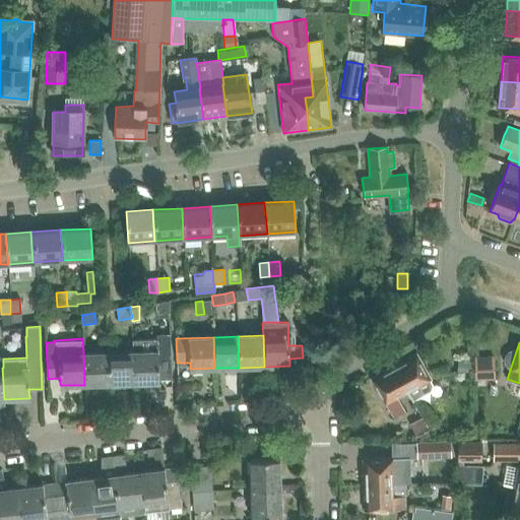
[(158,350),(133,351),(134,383),(159,382),(158,350)]
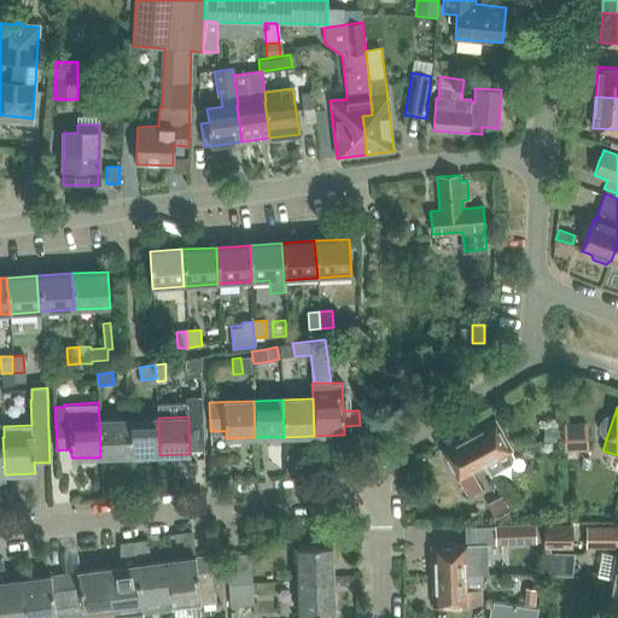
[(158,418),(128,419),(129,456),(159,455),(158,418)]
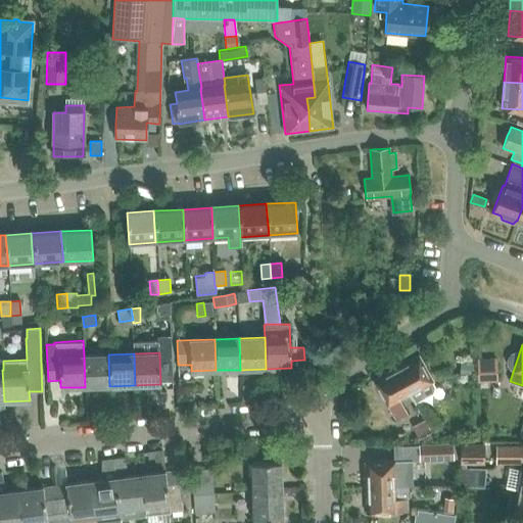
[(108,354),(84,354),(85,387),(109,386),(108,354)]
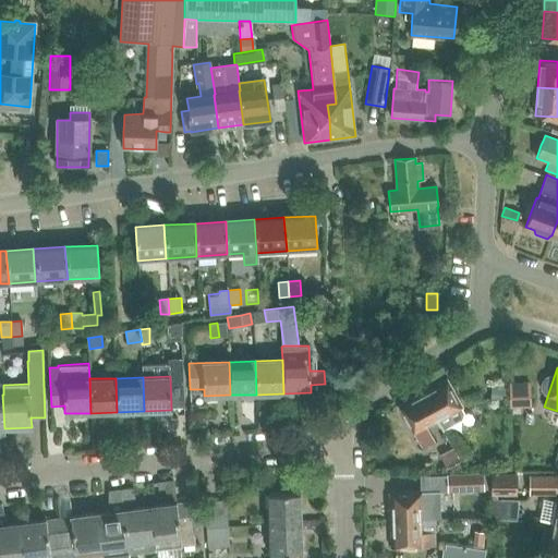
[(422,392),(437,420),(443,429),(461,420),(463,413),(460,408),(461,407),(447,379),(422,392)]
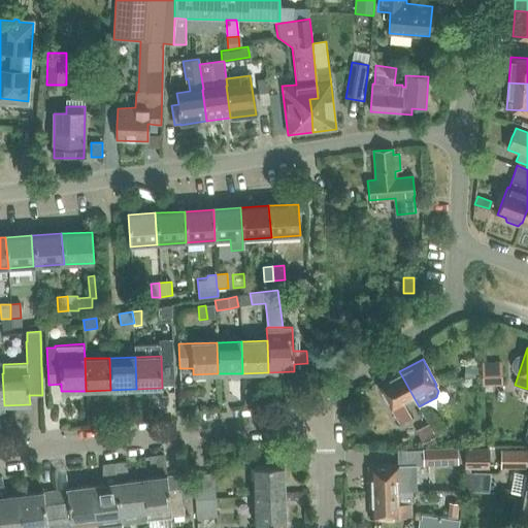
[(483,363),(483,384),(502,384),(501,363),(483,363)]
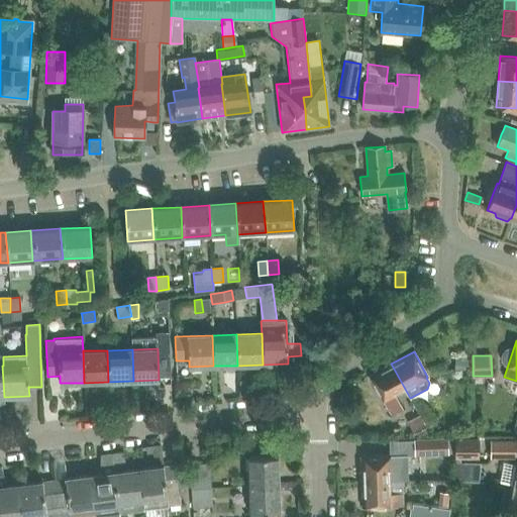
[(467,373),(468,359),(455,358),(454,373),(467,373)]
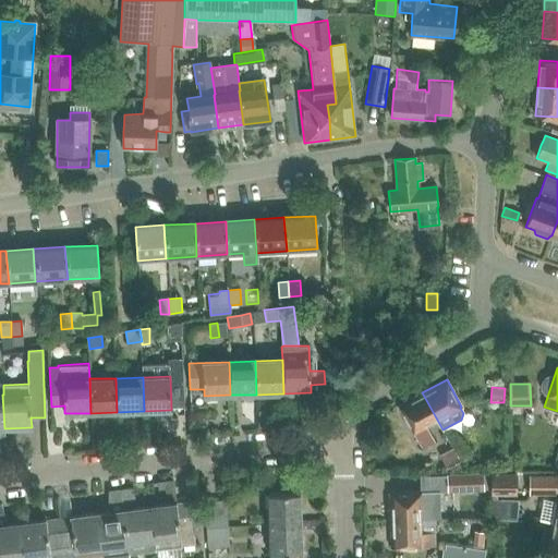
[(437,420),(422,392),(398,405),(413,434),(437,420)]
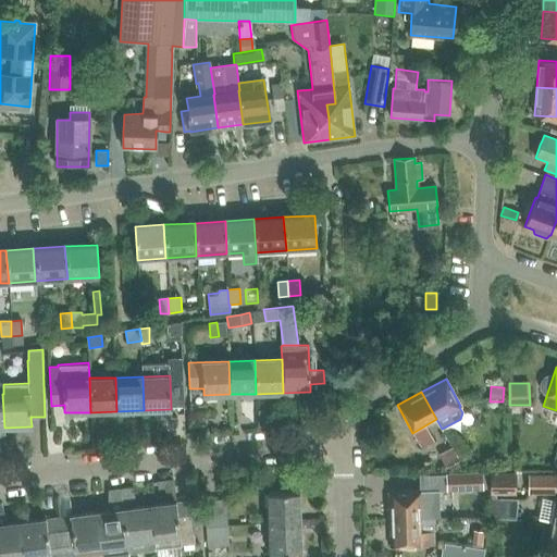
[(446,468),(457,461),(449,448),(438,455),(446,468)]
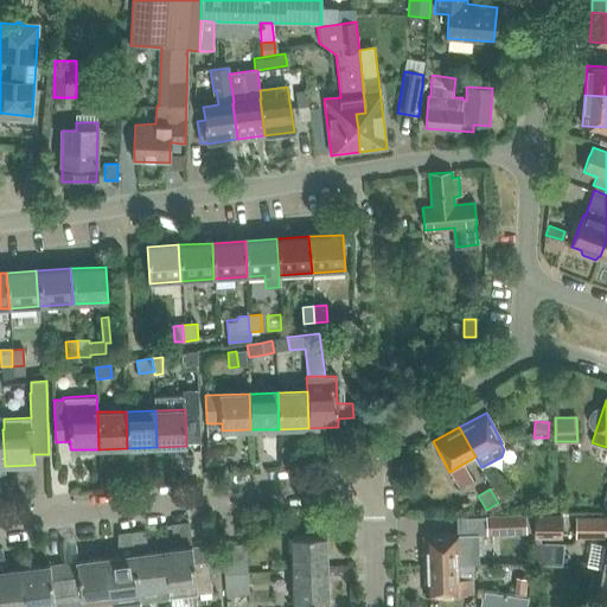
[(535,515),(535,538),(562,538),(562,516),(535,515)]
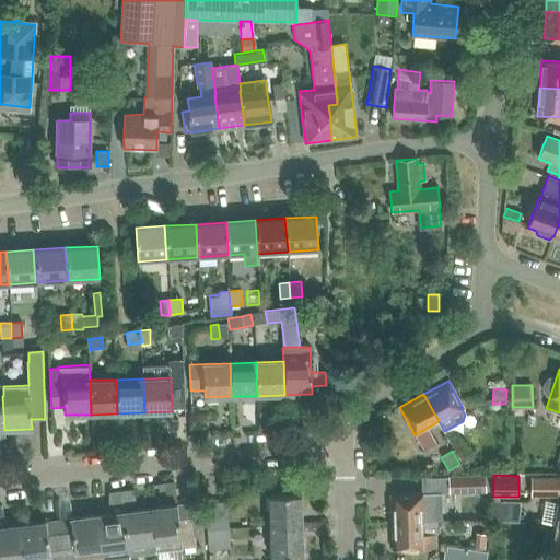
[(450,494),(485,492),(486,476),(450,477),(450,494)]
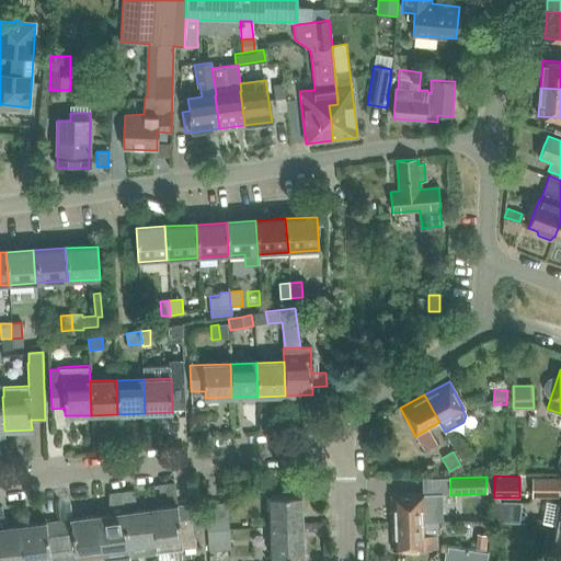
[(560,496),(560,489),(560,478),(533,479),(533,497),(560,496)]
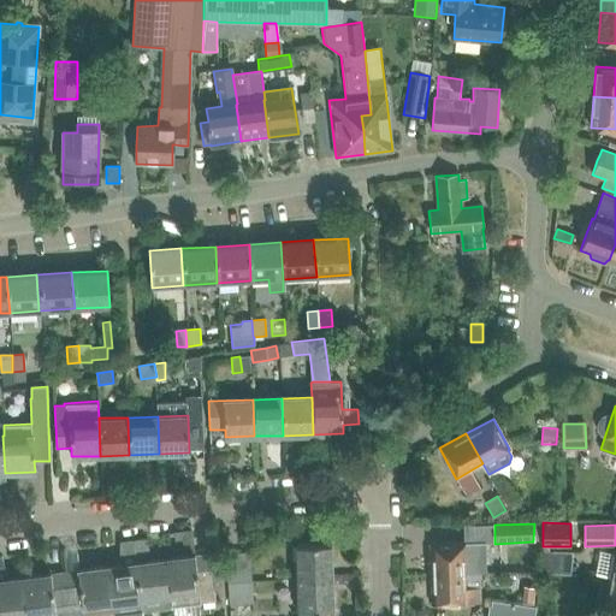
[(146,538),(134,540),(136,556),(149,554),(146,538)]
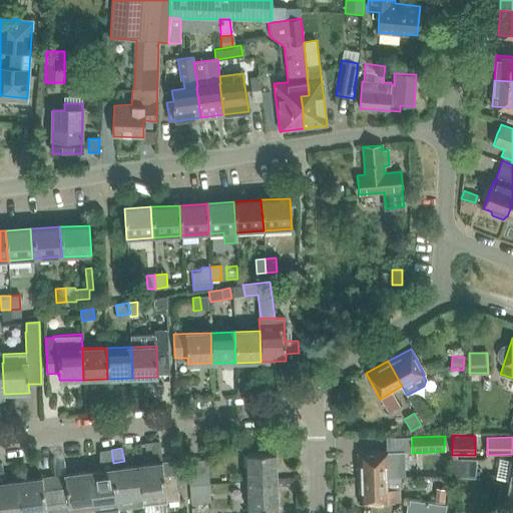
[(113,463),(111,450),(101,451),(100,464),(113,463)]
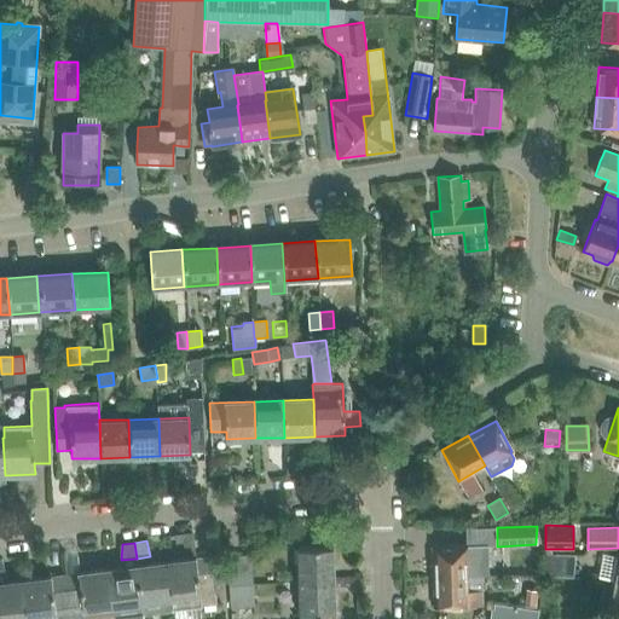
[(194,544),(184,545),(185,557),(195,556),(194,544)]
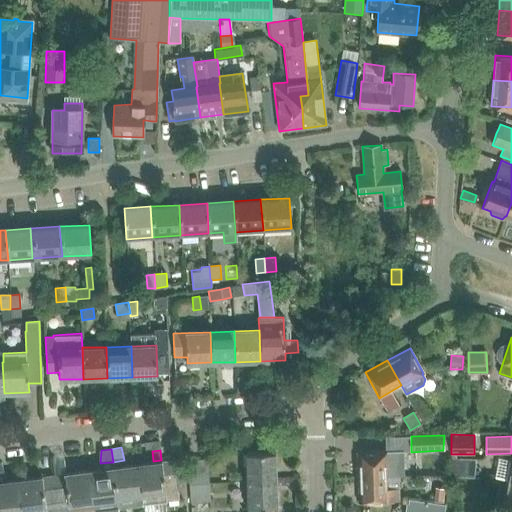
[(357,452),(358,477),(388,477),(388,451),(357,452)]
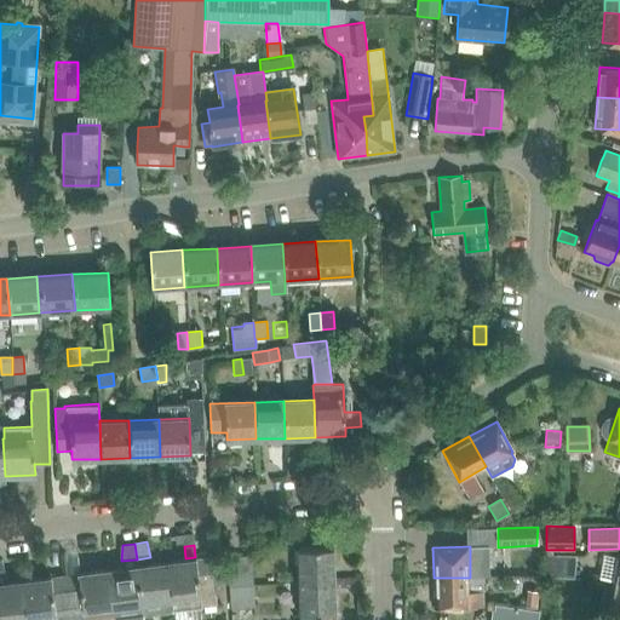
[(298,549),(299,583),(334,581),(333,547),(298,549)]
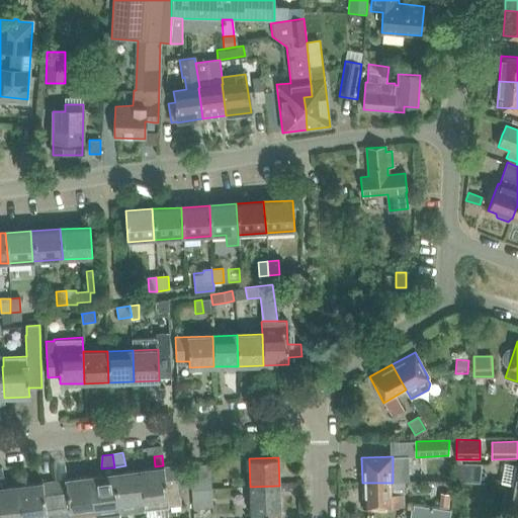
[(454,479),(455,479),(455,482),(467,483),(467,480),(471,480),(473,461),(455,459),(454,479)]
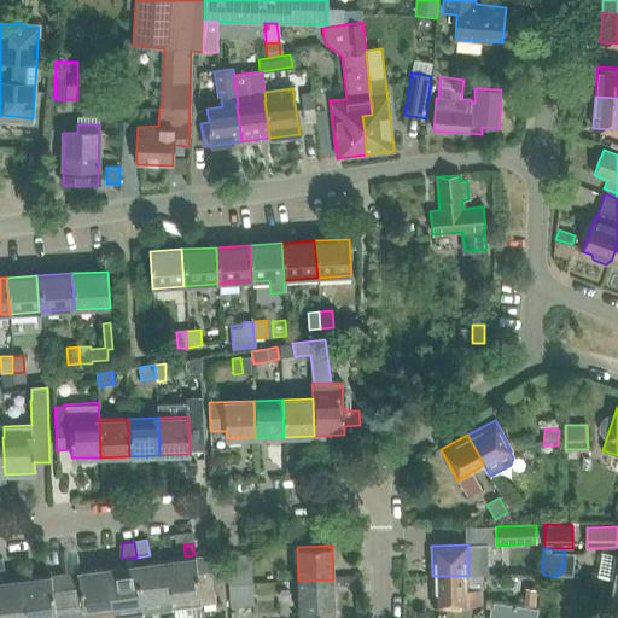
[(210,555),(165,561),(172,600),(173,599),(173,610),(200,606),(216,602),(210,555)]
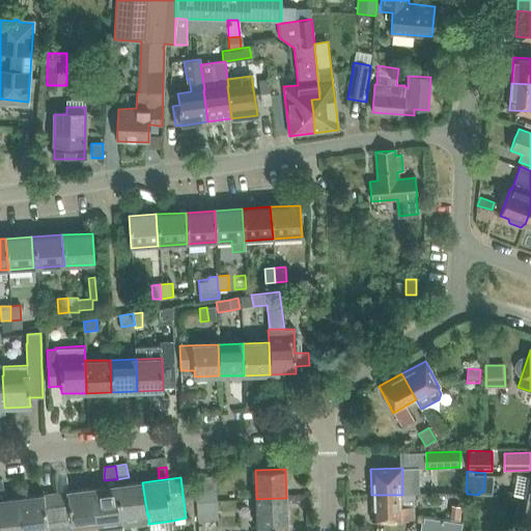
[(195,478),(197,502),(217,501),(216,477),(195,478)]
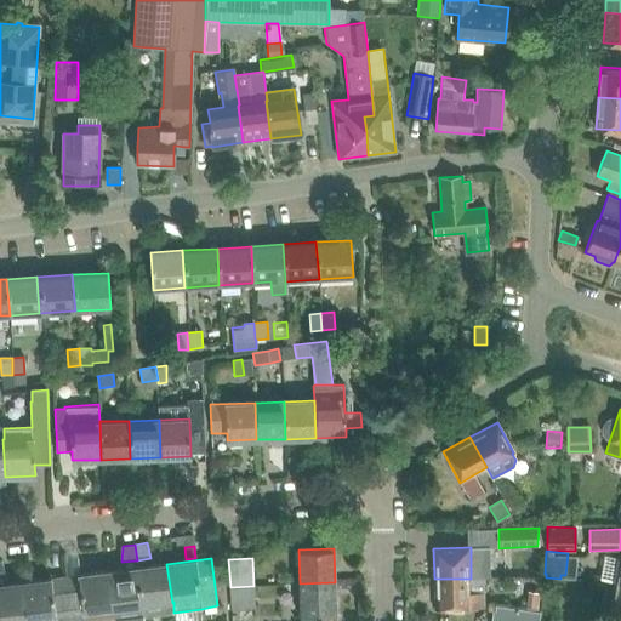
[(166,564),(137,568),(142,605),(142,607),(143,617),(175,614),(174,613),(174,602),(172,603),(166,564)]
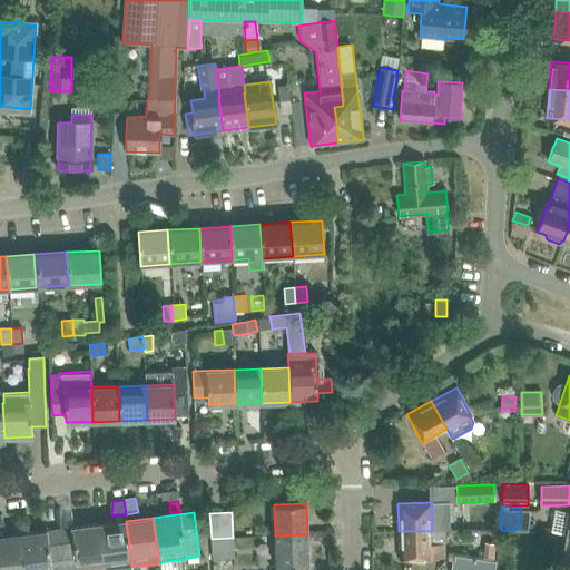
[(126,521),(99,524),(104,559),(130,557),(130,556),(126,521)]
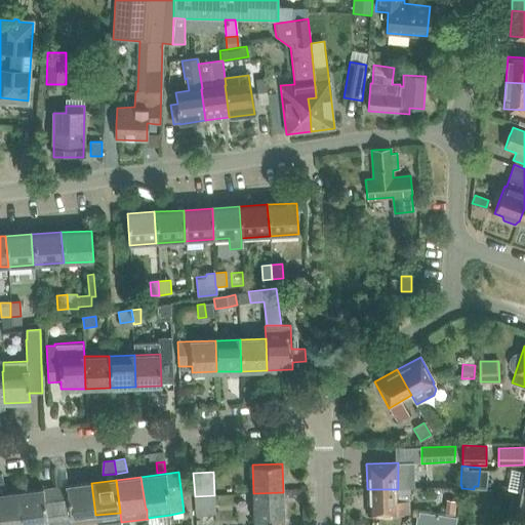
[(91,483),(55,487),(59,524),(81,524),(96,523),(95,515),(91,483)]
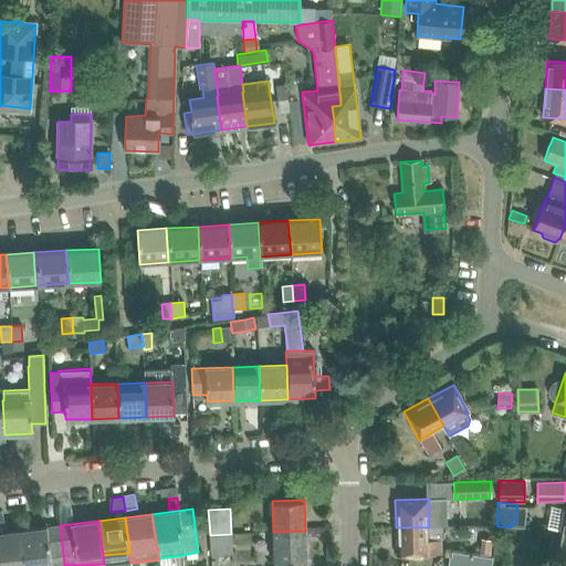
[(64,565),(60,525),(20,531),(24,565),(64,565)]
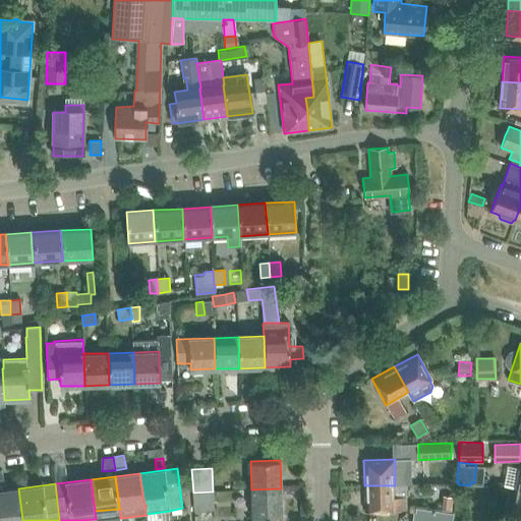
[(395,485),(364,485),(365,512),(394,511),(394,510),(406,509),(406,498),(396,498),(395,485)]
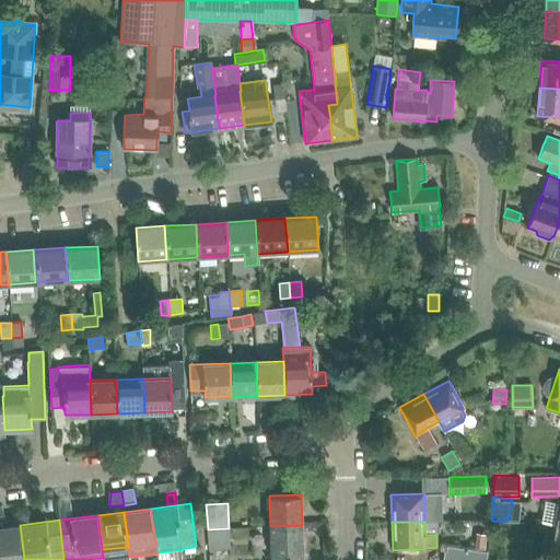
[(474,547),(485,549),(488,523),(477,523),(474,547)]
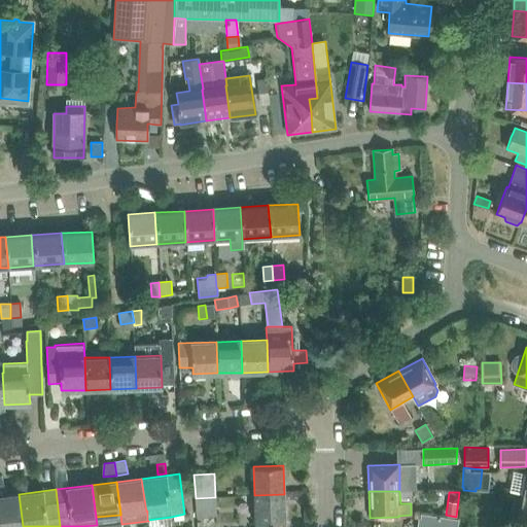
[(19,494),(0,496),(0,526),(22,526),(23,526),(19,494)]
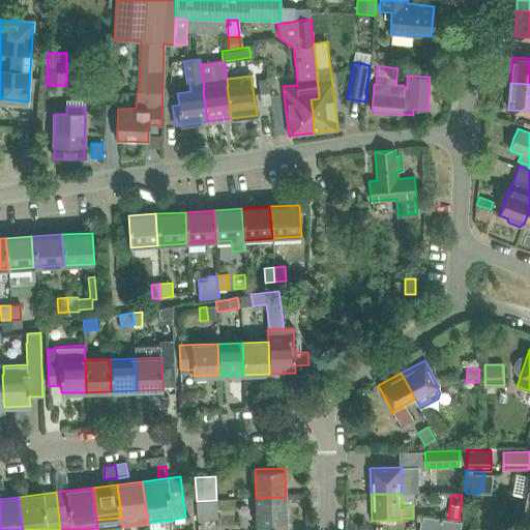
[(286,497),(256,498),(257,527),(287,526),(286,497)]
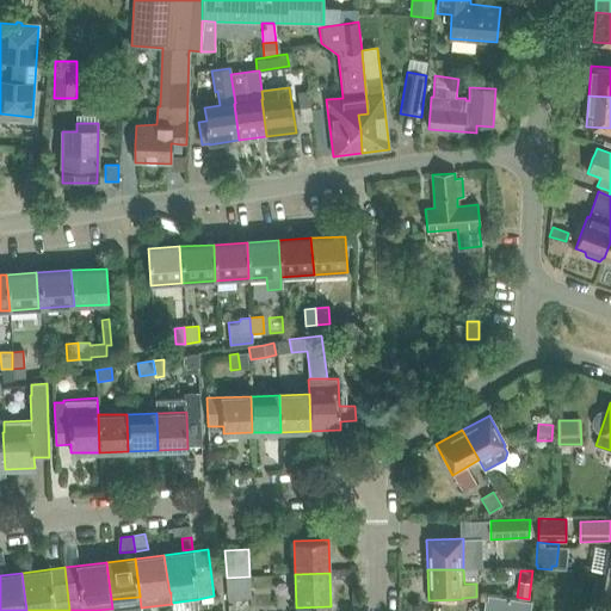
[(610,573),(604,573),(599,603),(610,604),(610,573)]
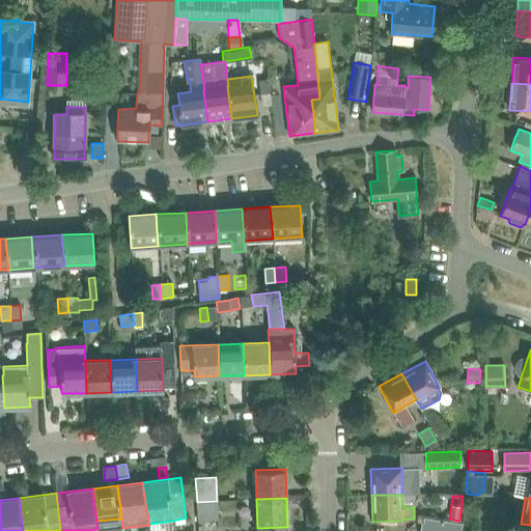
[(217,501),(197,502),(198,522),(219,521),(217,501)]
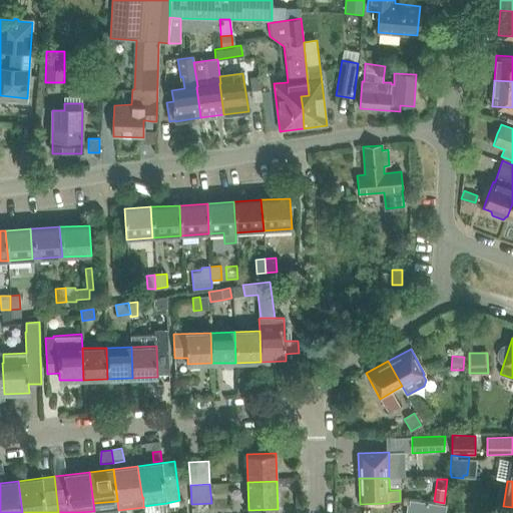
[(407,505),(406,512),(446,512),(448,506),(440,504),(410,500),(409,505),(407,505)]
